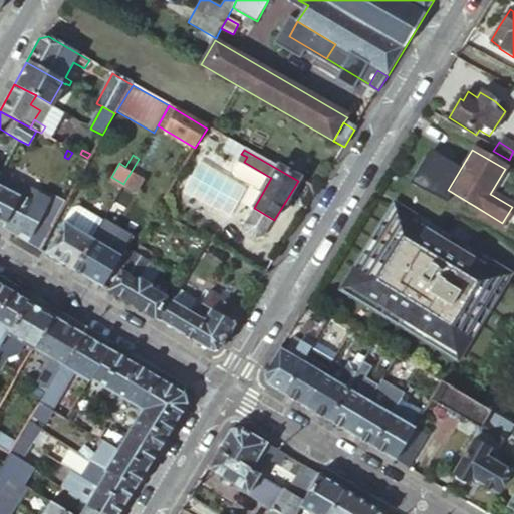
[(149,164),(139,159),(123,184),(136,191),(144,178),(137,174),(140,169),(145,172),(149,164)]
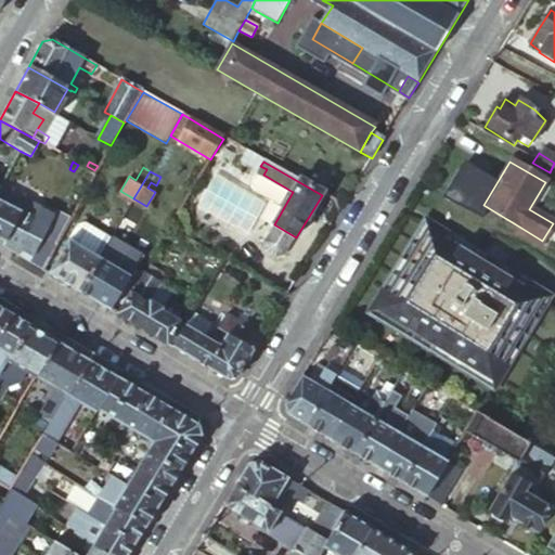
[(10,192),(0,186),(0,188),(0,241),(3,244),(3,245),(3,246),(4,247),(5,248),(30,262),(42,240),(29,233),(37,219),(22,210),(4,202),(10,192)]
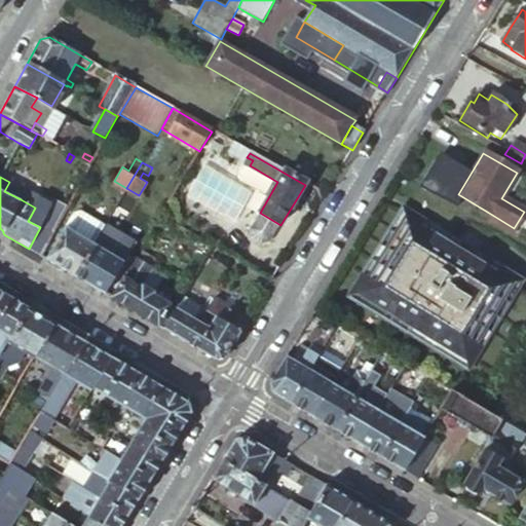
[(25,190),(9,182),(4,191),(21,199),(25,190)]
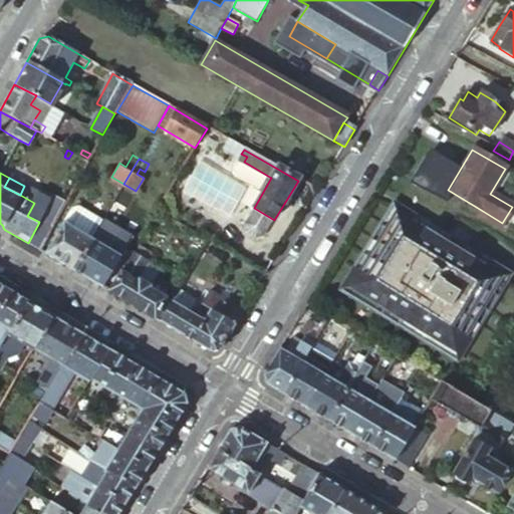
[(39,194),(24,186),(20,195),(34,203),(35,204),(35,203),(36,202),(39,194)]
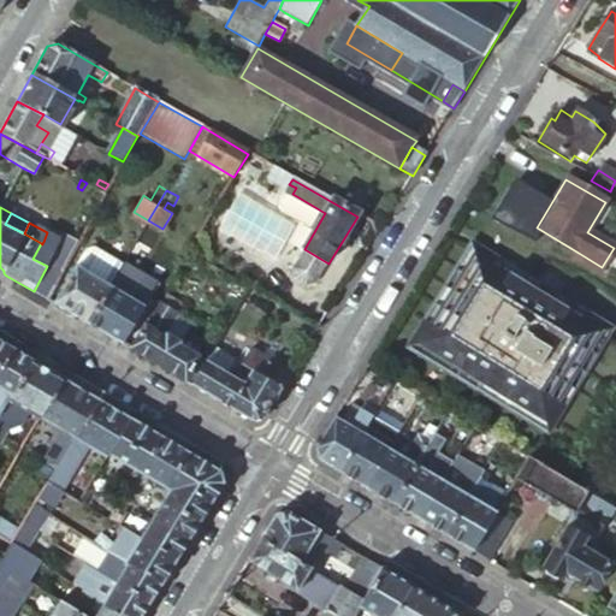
[(41,246),(42,244),(41,243),(33,259),(47,266),(54,253),(41,247),(41,246)]
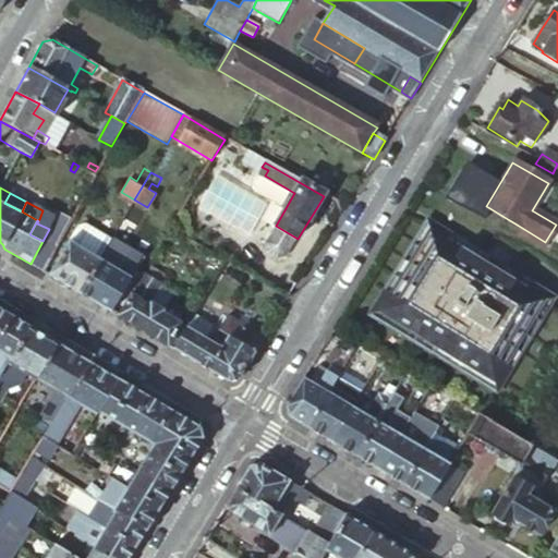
[(289,255),(298,239),(276,226),(265,243),(268,251),(280,257),(289,255)]
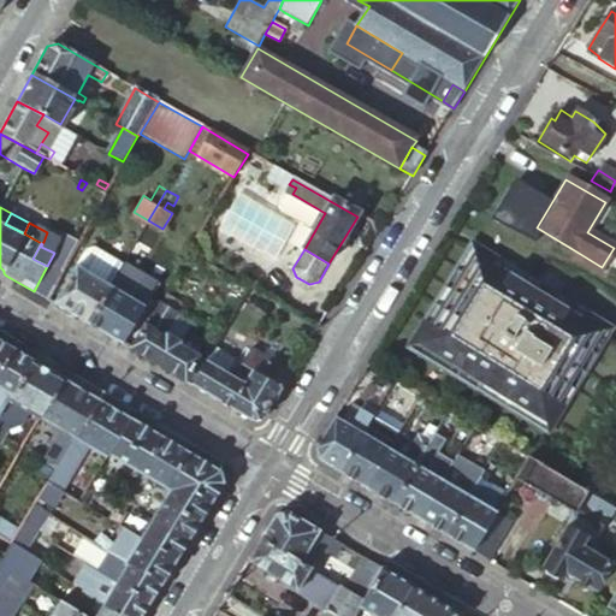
[(576,252),(572,260),(598,273),(602,267),(576,252)]
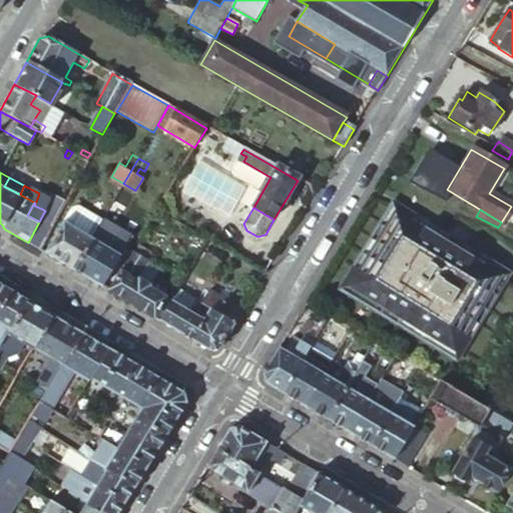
[(39,249),(56,216),(45,210),(39,221),(28,242),(39,249)]
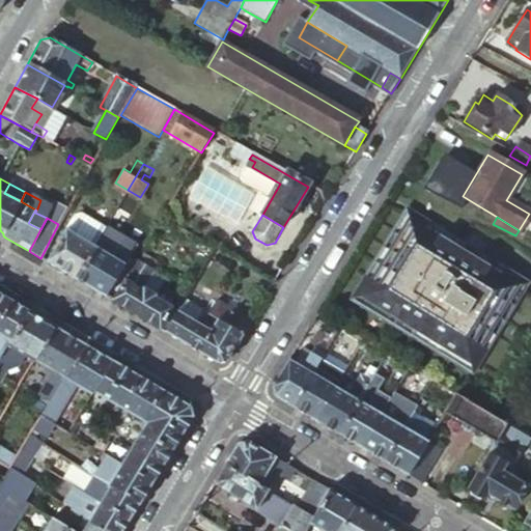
[(408,223),(363,298),(469,361),(514,285),(408,223)]
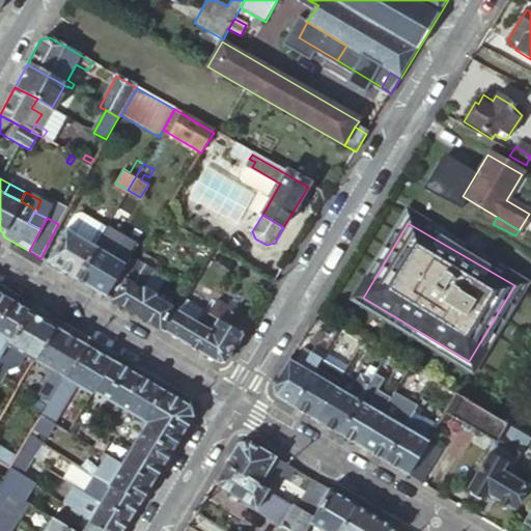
[(47,261),(76,278),(94,247),(66,229),(47,261)]
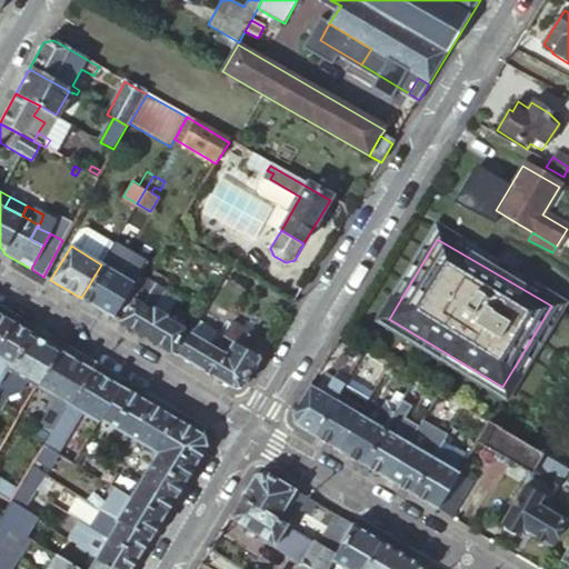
[(101,265),(81,298),(113,318),(135,282),(111,269),(119,256),(110,250),(101,265)]
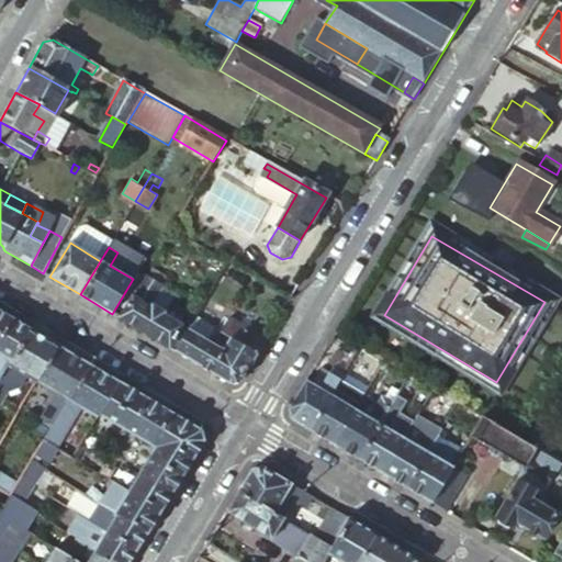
[(237,266),(229,261),(223,272),(229,278),(237,266)]
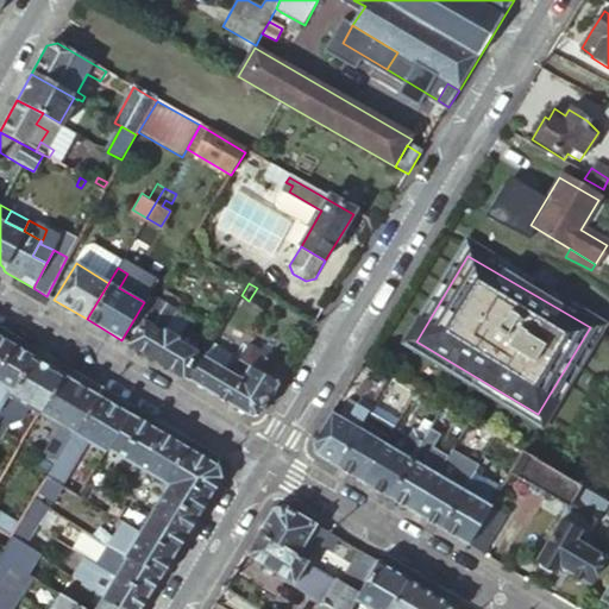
[(157,297),(129,344),(186,377),(199,353),(177,340),(179,338),(164,330),(177,309),(157,296),(157,297)]
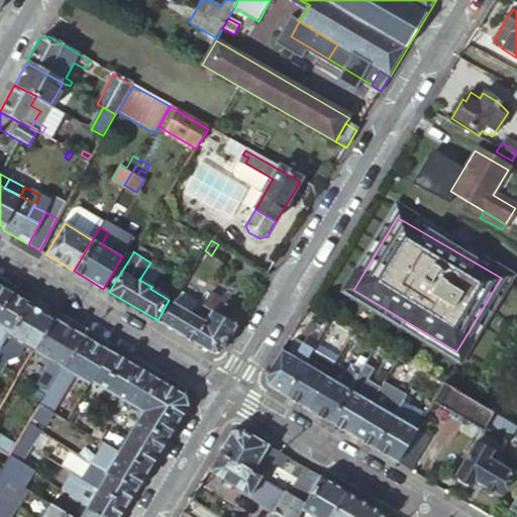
[(225,271),(228,265),(223,262),(220,268),(225,271)]
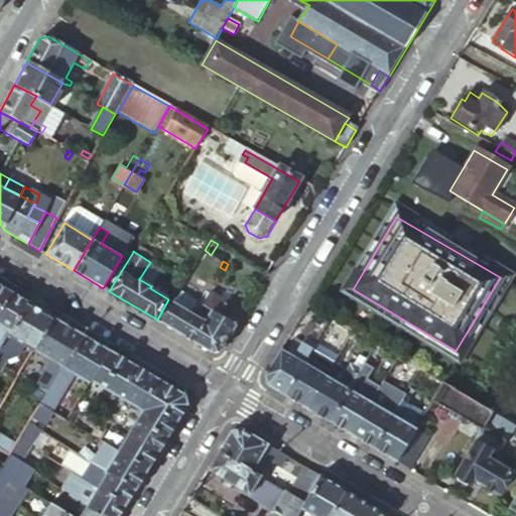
[(139,279),(151,286),(162,269),(150,262),(139,279)]
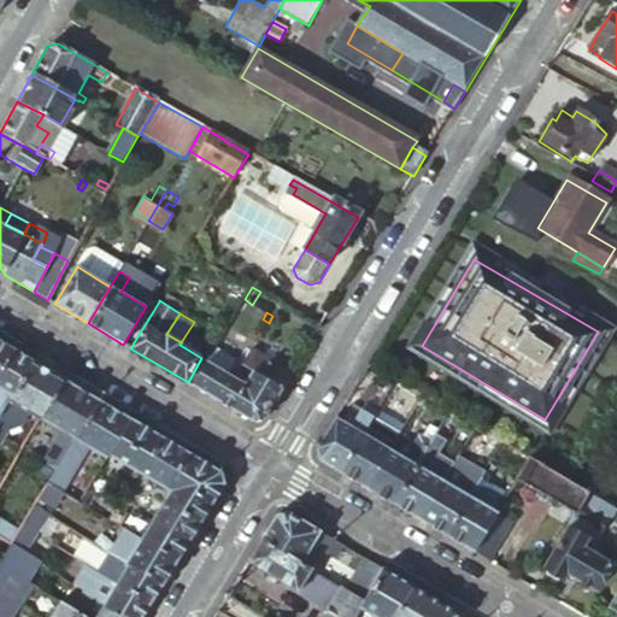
[(269,323),(263,334),(274,340),(276,335),(285,322),(272,316),(269,323)]
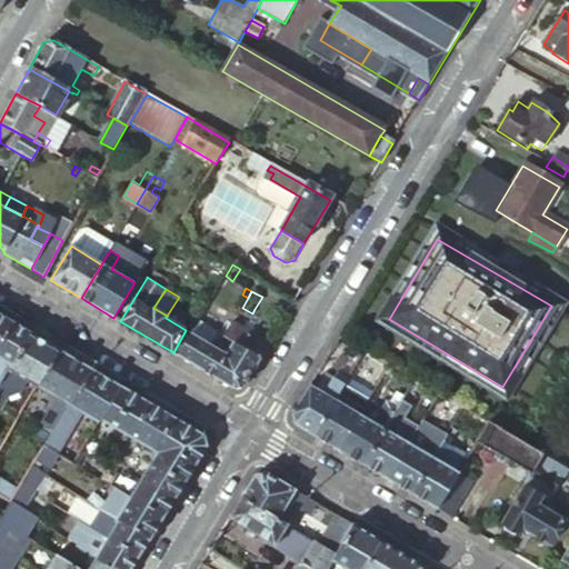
[(0,345),(13,322),(0,313),(0,345)]
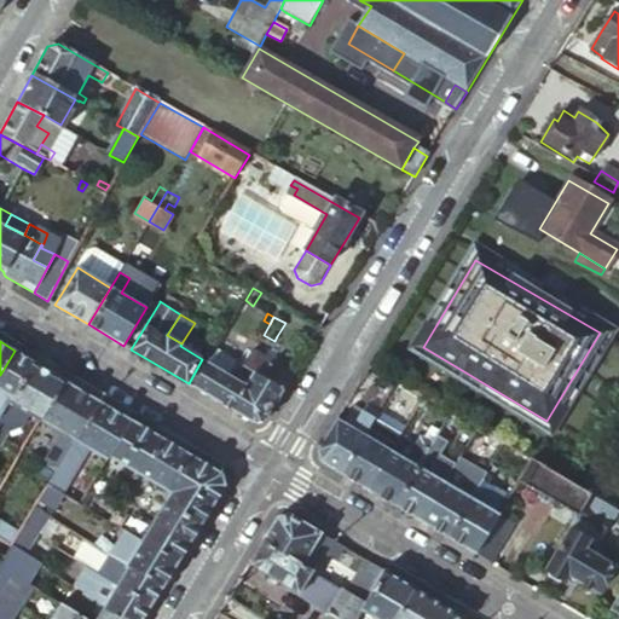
[(35,363),(15,351),(0,375),(0,420),(1,421),(9,409),(15,398),(35,363)]
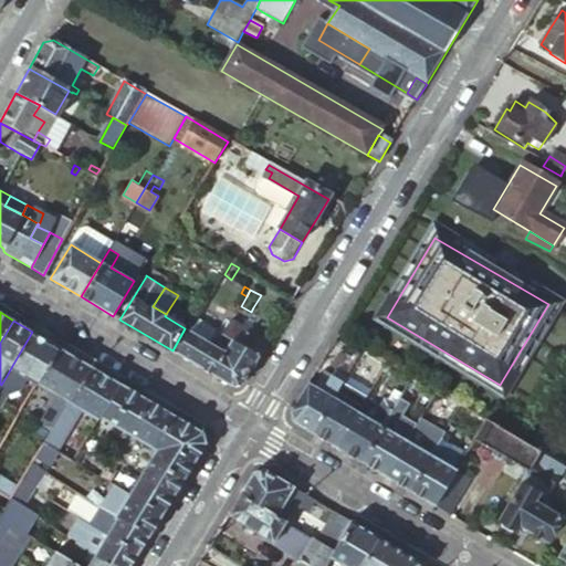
[(231,321),(222,335),(231,341),(259,358),(268,343),(232,321),(231,321)]
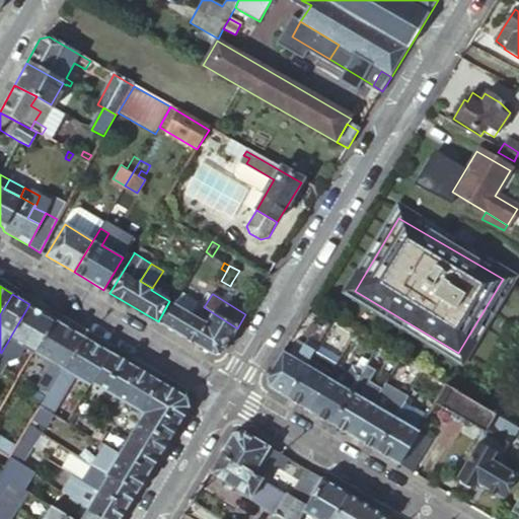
[(55,319),(29,304),(12,334),(7,343),(1,353),(0,353),(0,371),(2,373),(11,359),(20,345),(34,354),(55,319)]
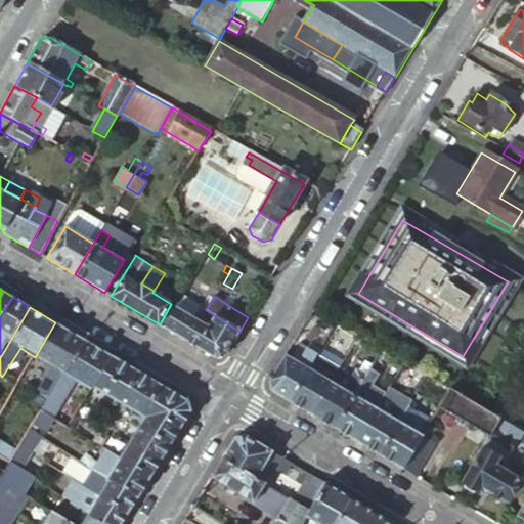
[(176,307),(164,328),(195,346),(214,315),(206,310),(201,307),(194,318),(176,307)]
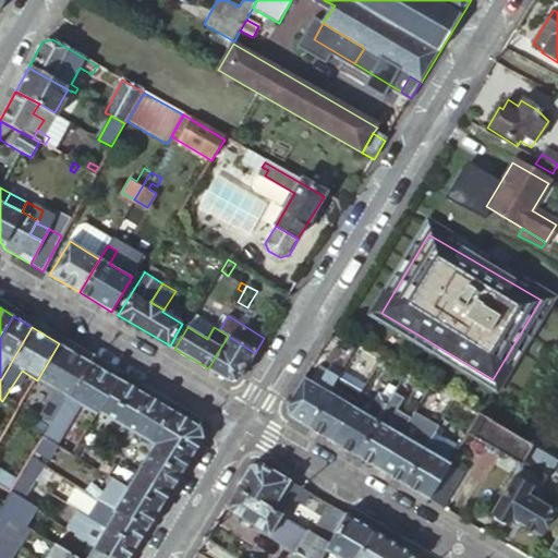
[(228,336),(208,368),(229,380),(240,378),(255,353),(228,336)]
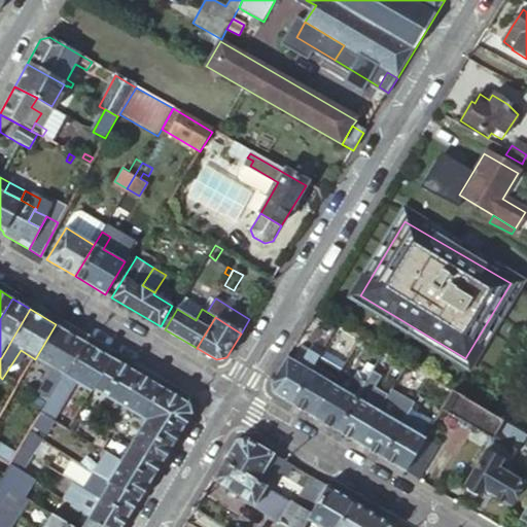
[(359,336),(338,323),(332,332),(354,345),(359,336)]
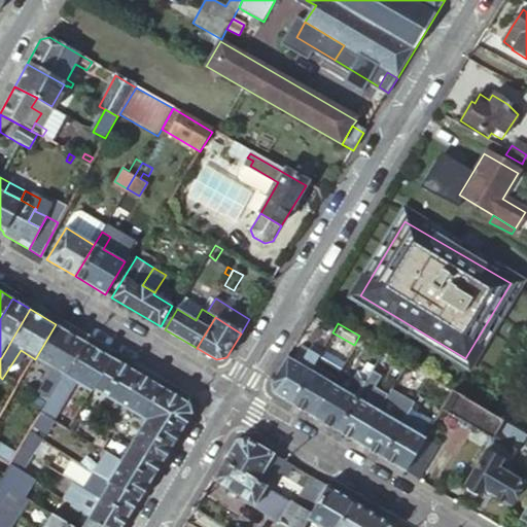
[(85,342),(56,324),(35,359),(65,377),(85,342)]
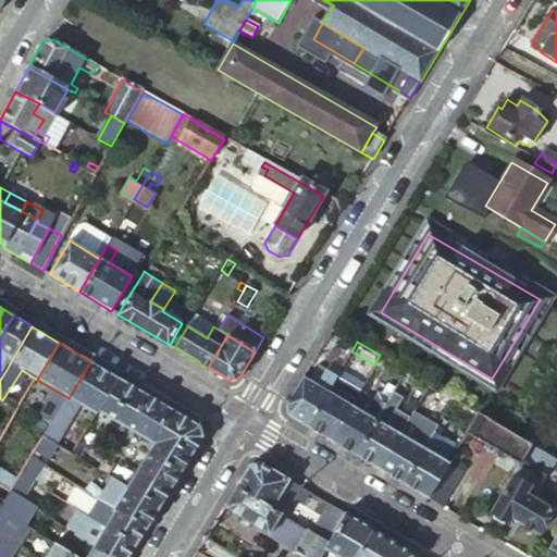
[(118,378),(90,361),(69,398),(45,437),(54,444),(65,426),(66,428),(81,405),(96,415),(98,411),(118,378)]
